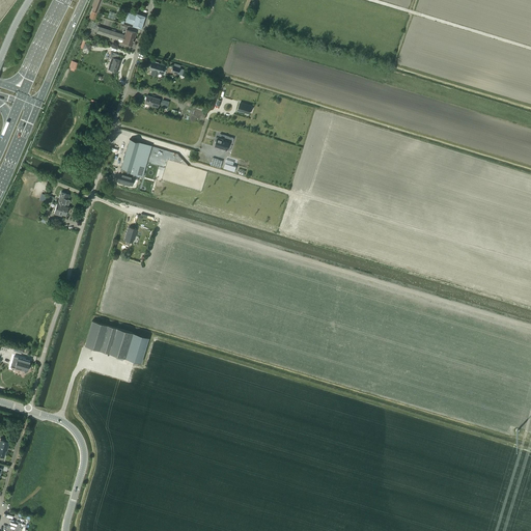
[(93,20),(98,10),(101,0),(93,0),(91,7),(93,7),(89,18),(93,20)]
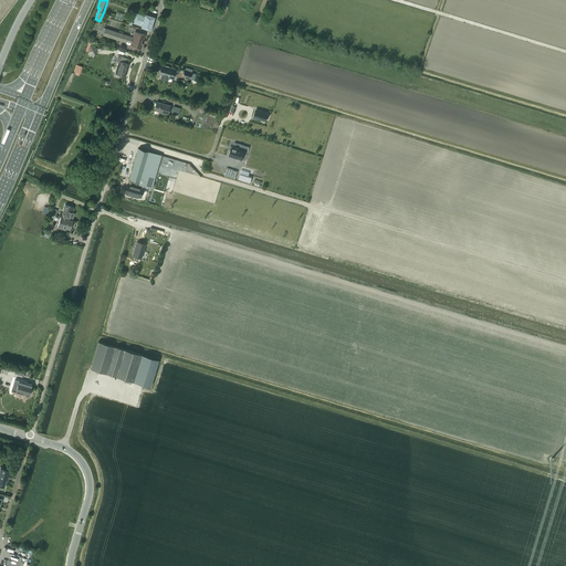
[(135,19),(133,23),(142,25),(142,27),(150,30),(152,24),(154,19),(154,18),(145,14),(145,16),(136,13),(135,19)]
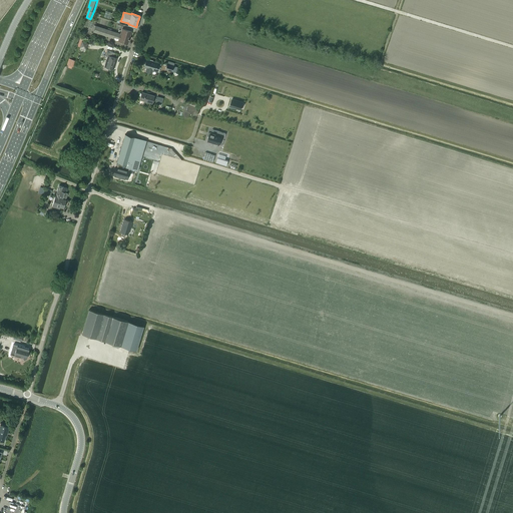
[(114,37),(119,39),(118,41),(121,42),(120,42),(121,43),(123,44),(124,44),(124,43),(127,44),(128,40),(129,40),(129,39),(131,32),(122,29),(120,34),(95,26),(93,32),(113,38),(114,37)]
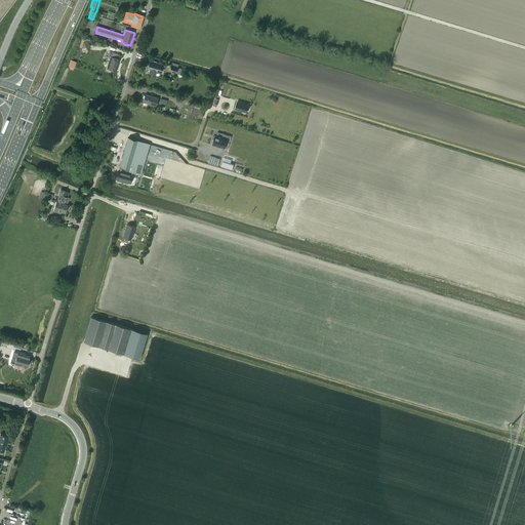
[(116,71),(119,59),(116,58),(117,54),(110,51),(108,57),(111,57),(107,69),(110,69),(110,70),(113,71),(113,70),(116,71)]
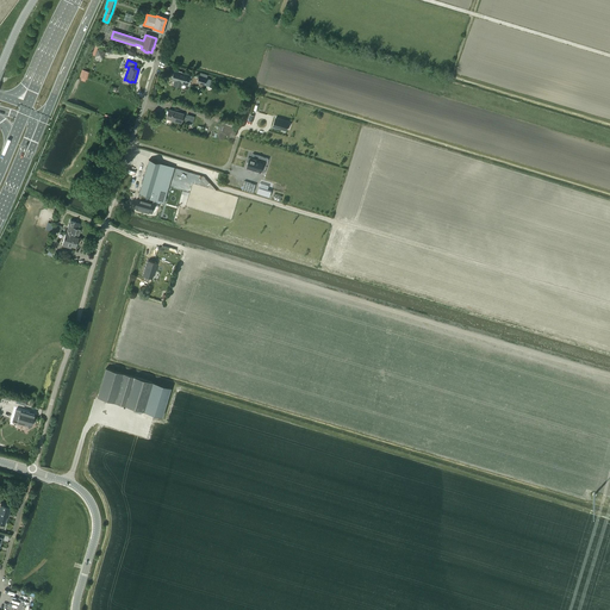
[(181,82),(185,83),(188,85),(191,75),(174,70),(170,80),(174,81),(173,85),(180,87),(181,82)]
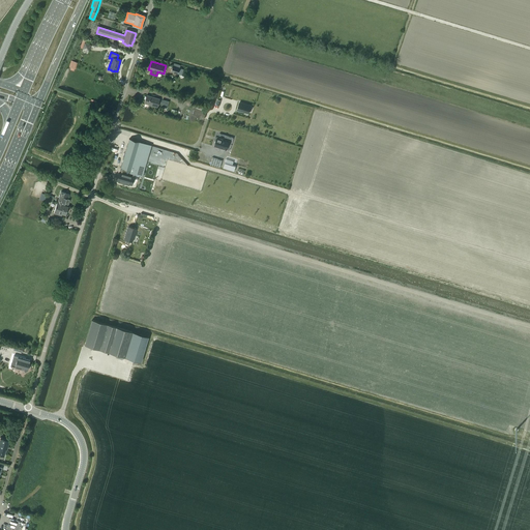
[(171,71),(177,75),(178,72),(180,74),(182,68),(179,67),(180,66),(173,64),(171,71)]
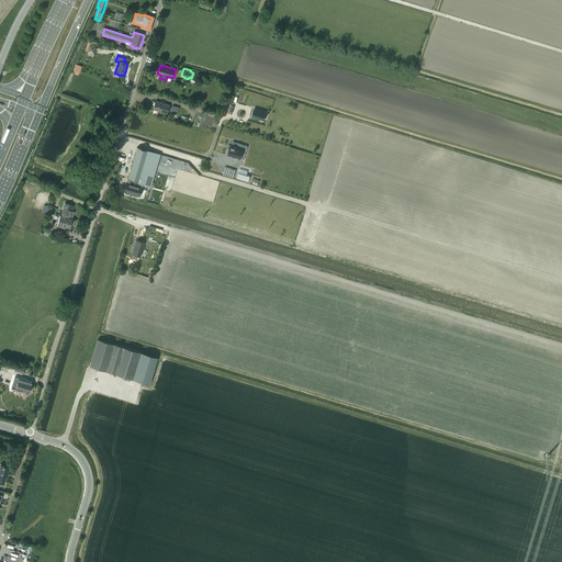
[(167,113),(169,105),(155,101),(153,109),(167,113)]
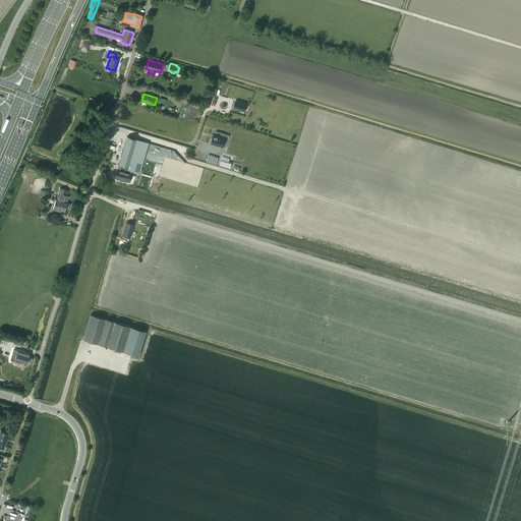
[(160,98),(158,104),(164,106),(166,100),(160,98)]
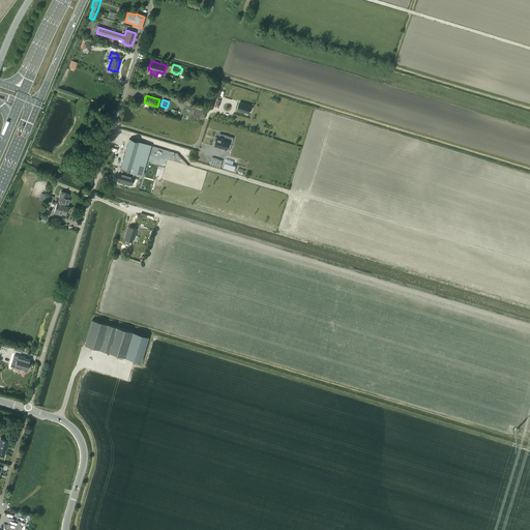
[(239,101),(237,110),(248,114),(252,106),(239,101)]
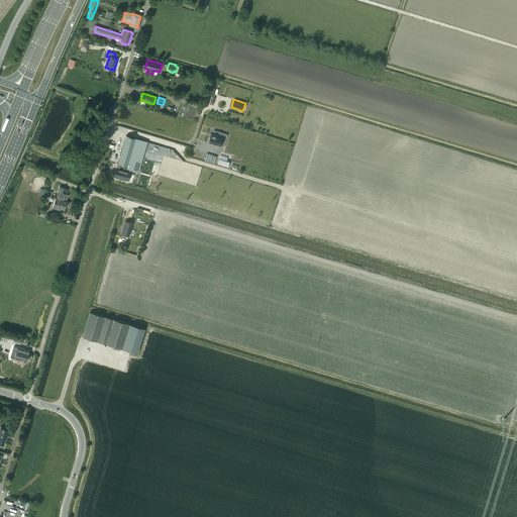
[(211,133),(209,142),(223,146),(227,134),(214,130),(213,133),(211,133)]
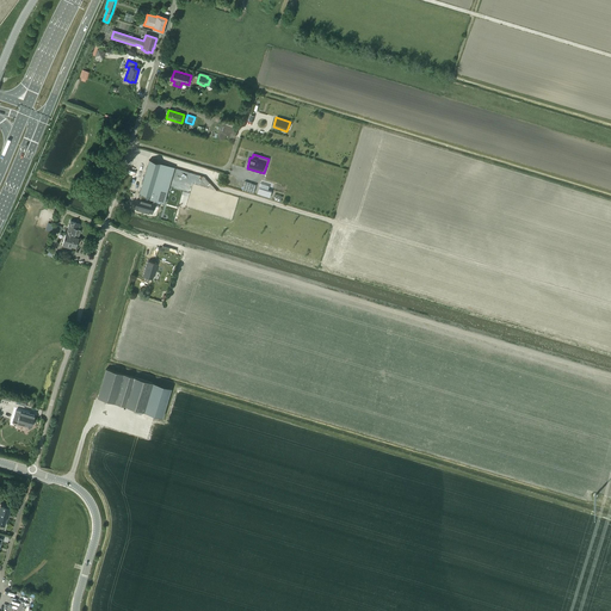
[(149,160),(139,196),(140,196),(150,199),(155,201),(164,203),(174,168),(149,160)]
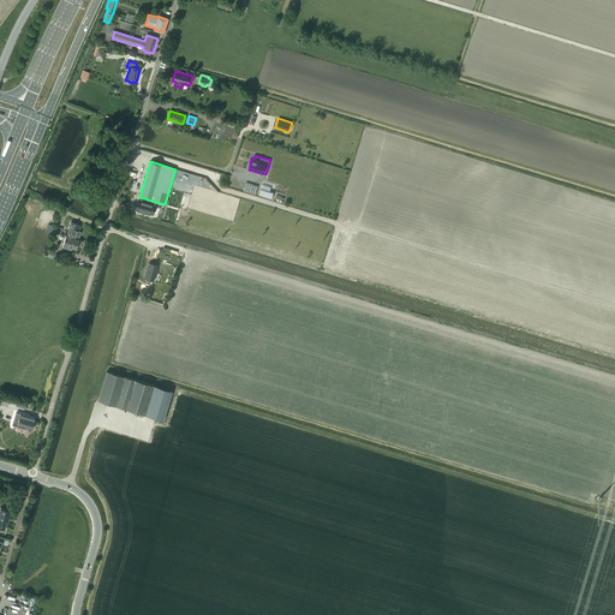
[(246,183),(244,191),(256,195),(258,186),(246,183)]
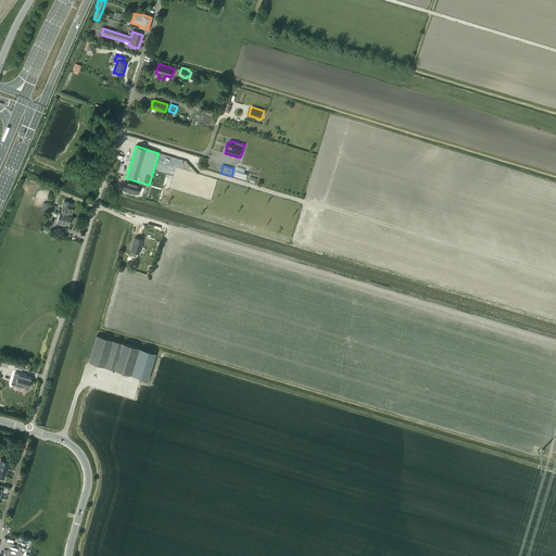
[(125,180),(123,189),(125,190),(125,191),(129,192),(129,191),(131,191),(137,193),(138,193),(141,182),(137,181),(127,178),(127,181),(125,180)]
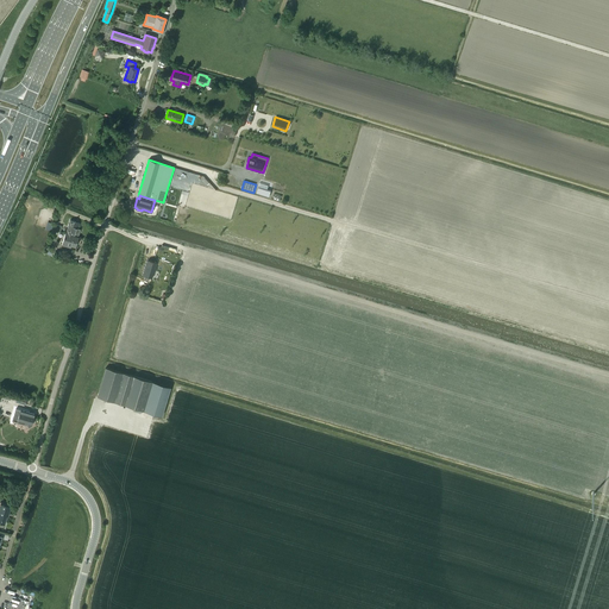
[(77,228),(80,224),(70,220),(66,233),(64,233),(62,243),(67,245),(68,243),(76,245),(79,238),(74,237),(76,228),(77,228)]
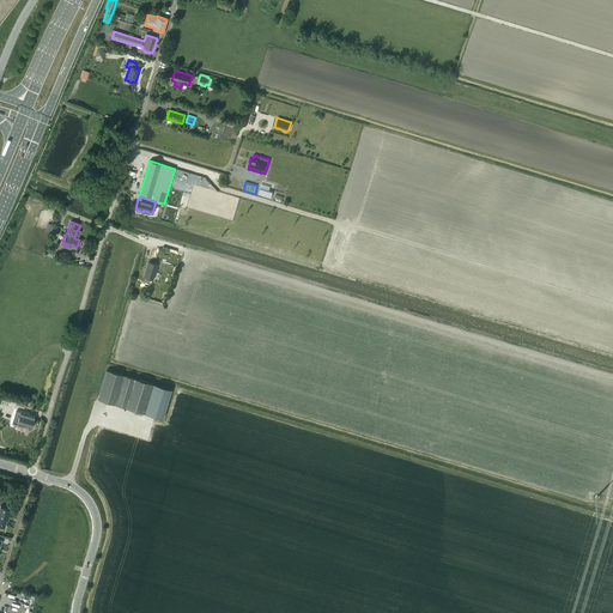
[(61,234),(62,228),(54,225),(50,237),(54,238),(56,232),(61,234)]
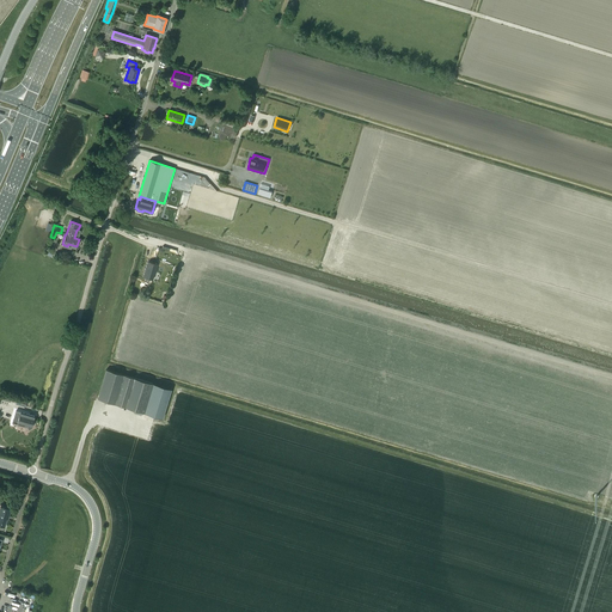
[(159,252),(157,259),(175,265),(177,258),(159,252)]
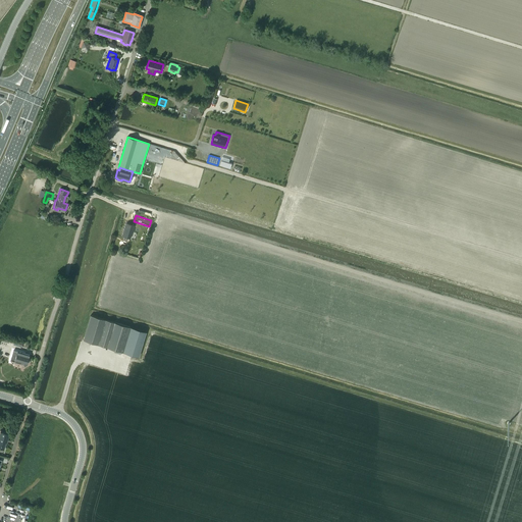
[(131,238),(135,225),(125,223),(122,236),(131,238)]
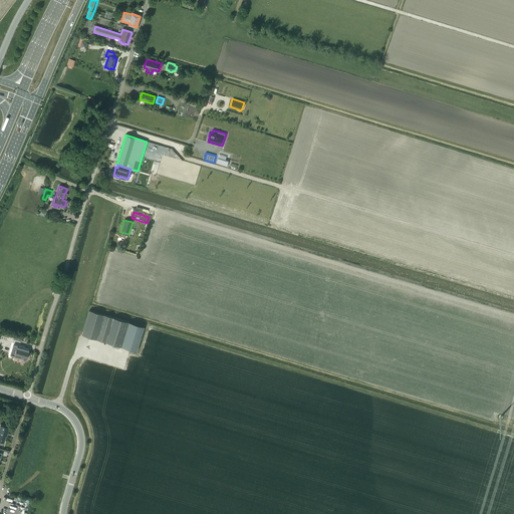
[(89,310),(81,334),(121,346),(137,351),(144,326),(129,322),(89,310)]
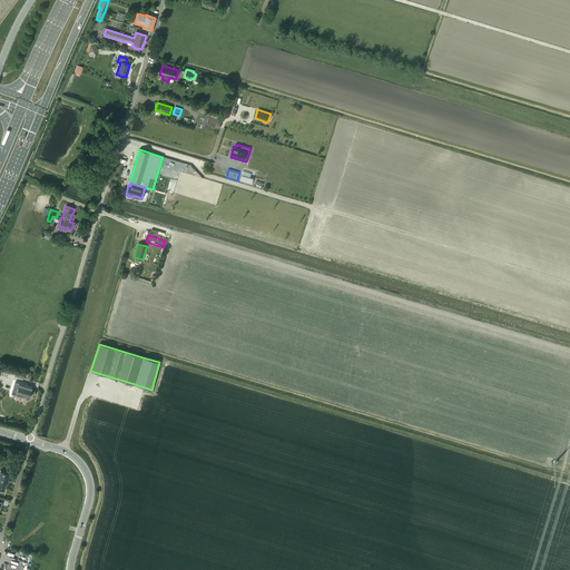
[(29,397),(32,387),(19,384),(16,394),(29,397)]
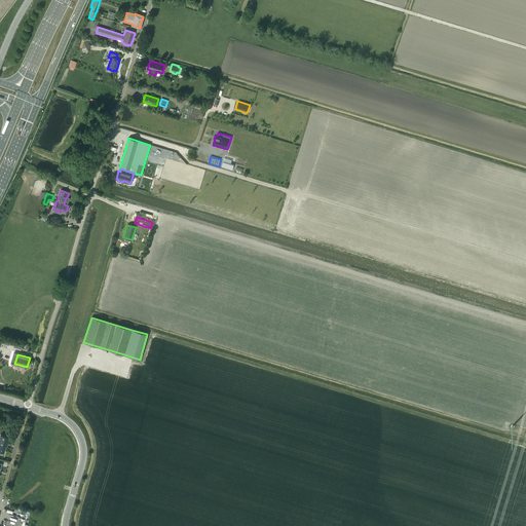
[(9,438),(0,435),(0,449),(4,451),(6,444),(7,444),(9,438)]
